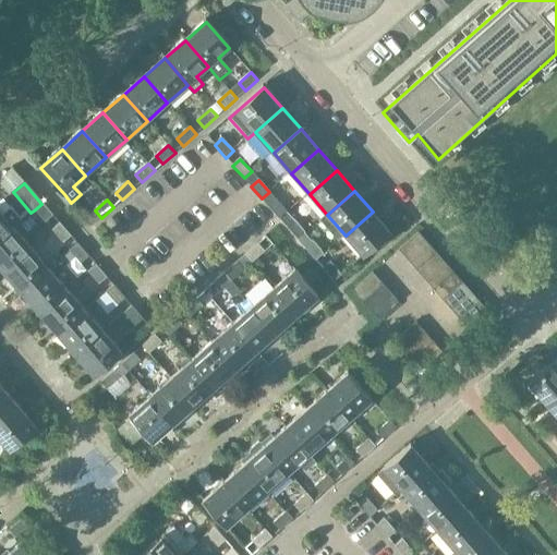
[(269,207),(280,219),(288,213),(276,200),(269,207)]
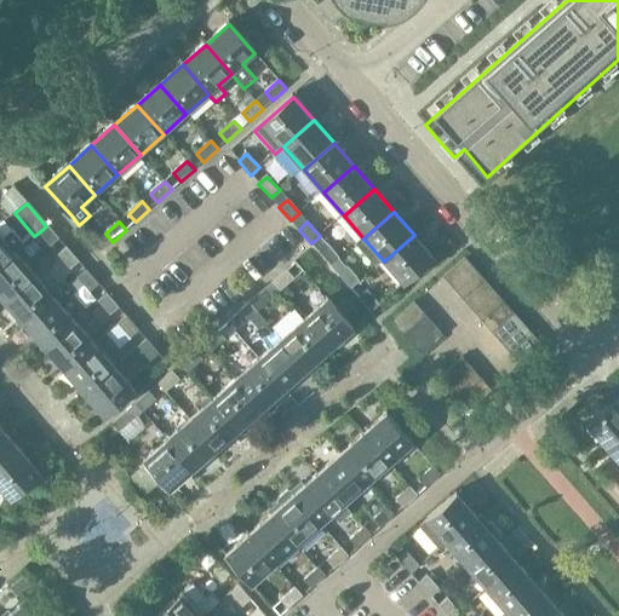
[(46,226),(38,234),(50,247),(58,240),(46,226)]
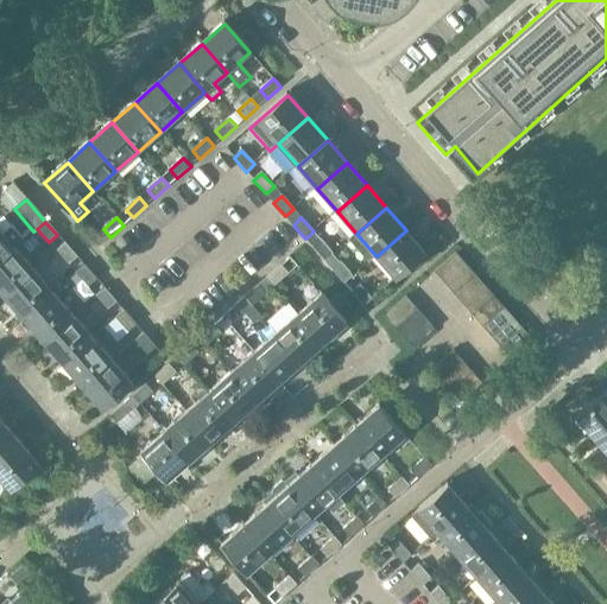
[(0,231),(0,262),(16,249),(24,242),(13,229),(4,237),(0,231)]
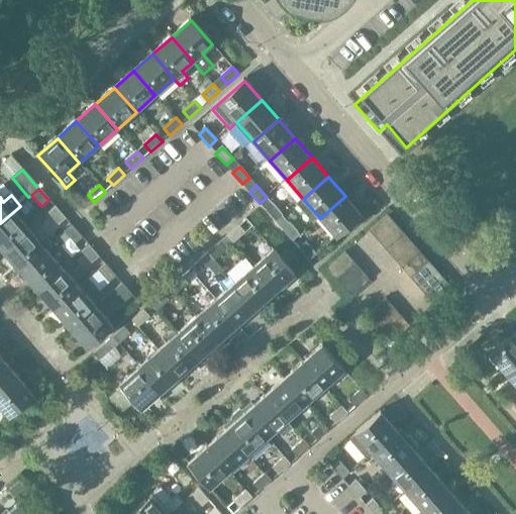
[(345,196),(320,218),(337,237),(363,215),(345,196)]
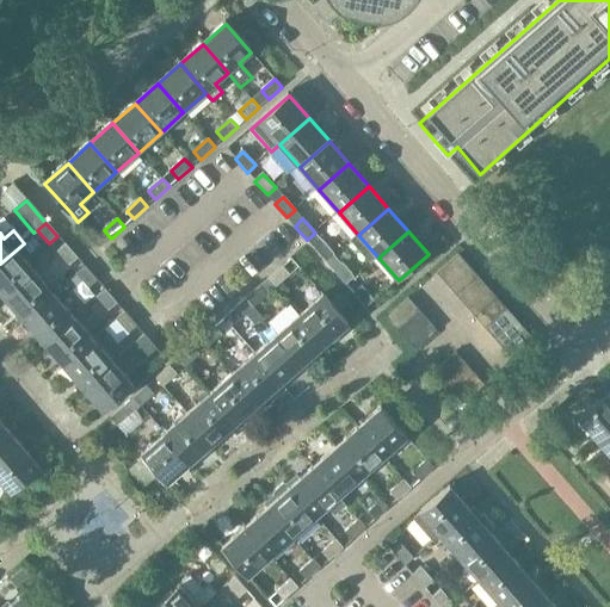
[(314,249),(326,262),(332,258),(334,255),(322,241),(314,249)]
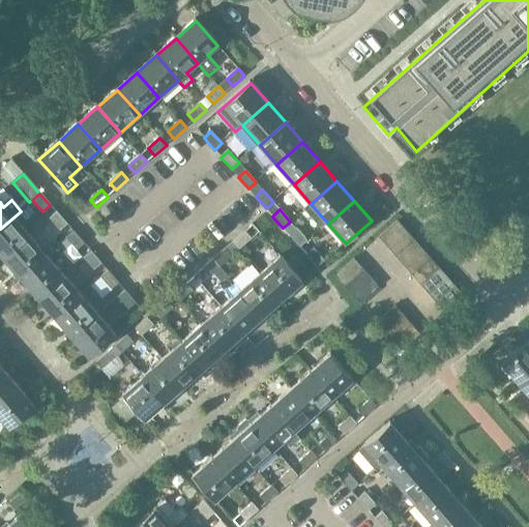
[(67,225),(56,213),(50,218),(60,231),(67,225)]
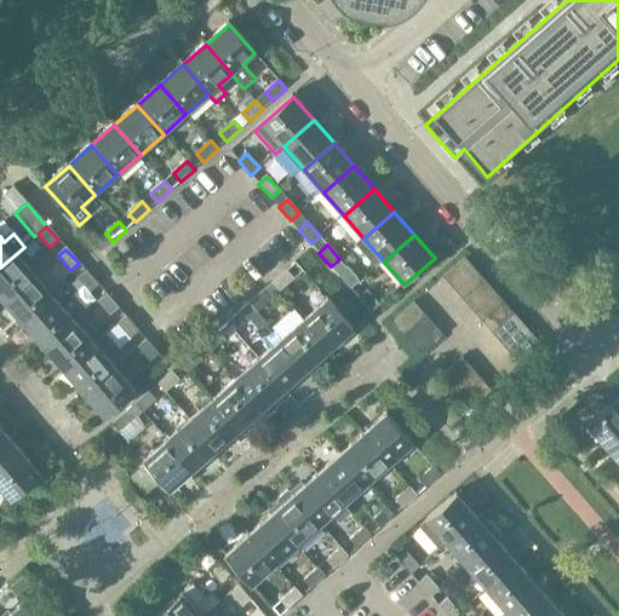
[(0,268),(0,295),(6,303),(35,277),(16,254),(0,268)]
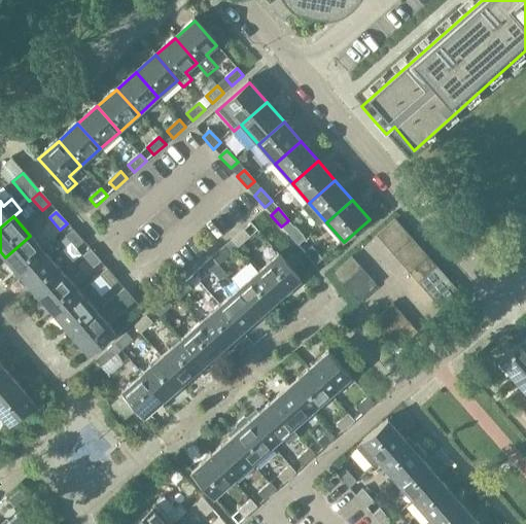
[(377,237),(386,246),(405,230),(396,219),(377,237)]
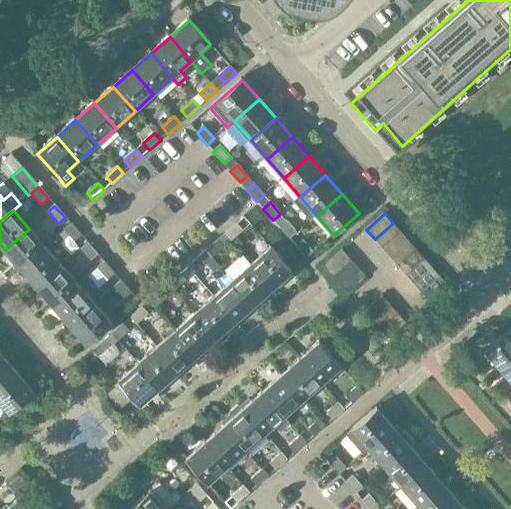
[(278,216),(273,220),(280,228),(290,239),(297,233),(287,221),(285,223),(278,216)]
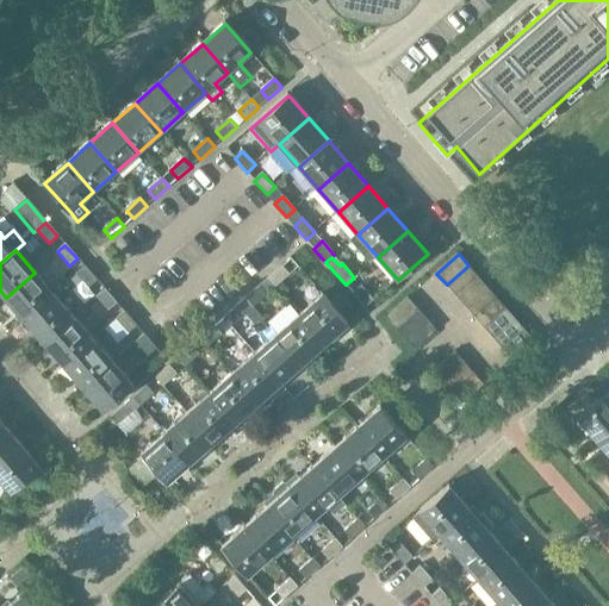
[(447,285),(455,295),(478,276),(468,266),(447,285)]
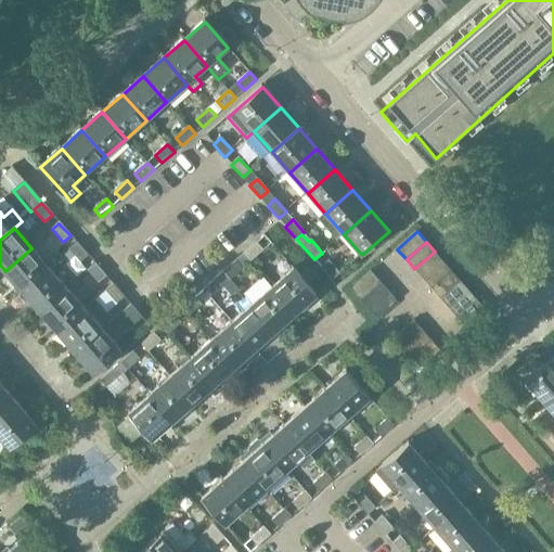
[(258,243),(245,254),(252,260),(265,249),(258,243)]
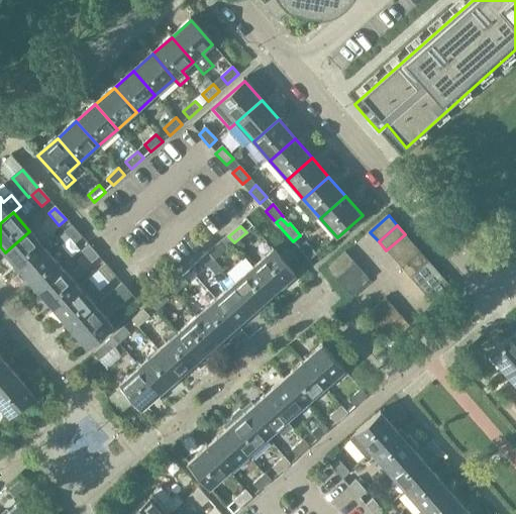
[(82,238),(72,227),(66,233),(76,244),(82,238)]
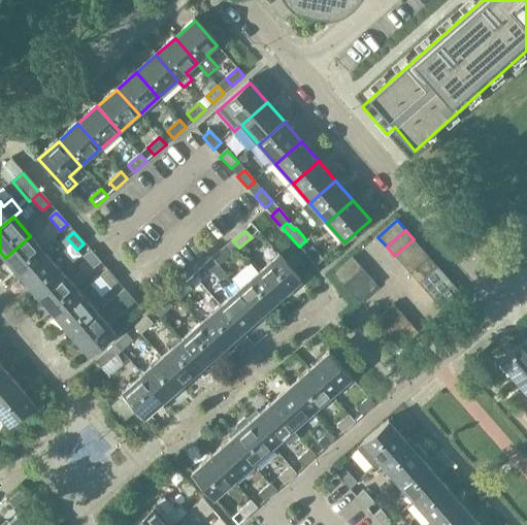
[(22,277),(47,256),(54,251),(45,241),(39,247),(30,236),(5,258),(22,277)]
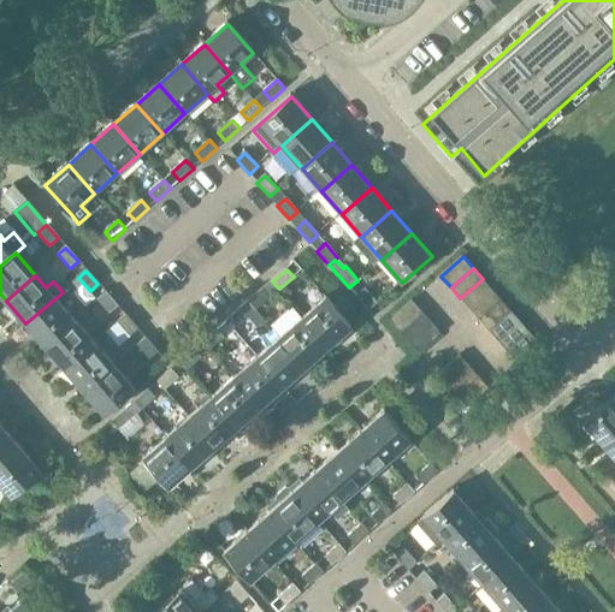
[(460,298),(469,309),(492,290),(483,279),(460,298)]
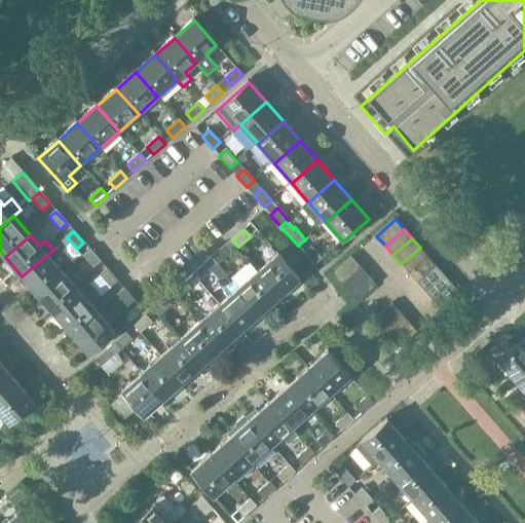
[(225,247),(213,258),(219,265),(231,254),(225,247)]
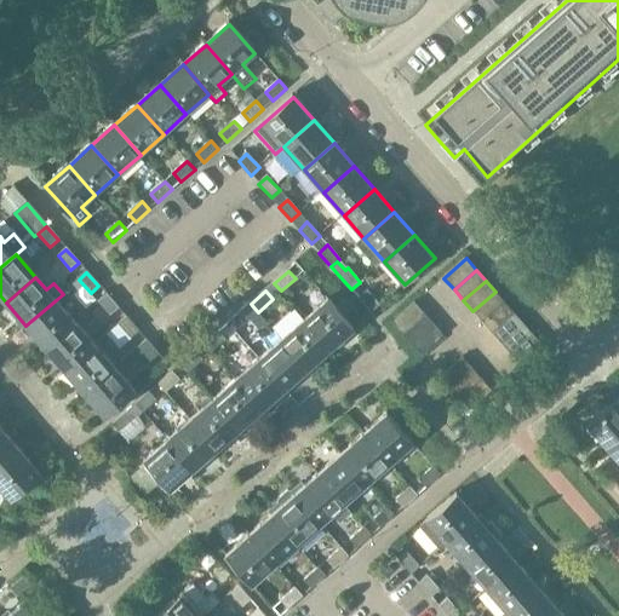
[(360,299),(372,312),(380,305),(368,291),(360,299)]
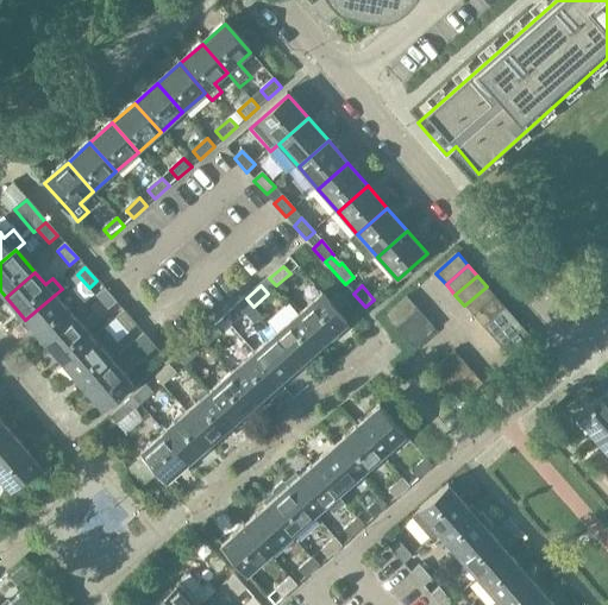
[(464,306),(475,317),(496,297),(487,287),(464,306)]
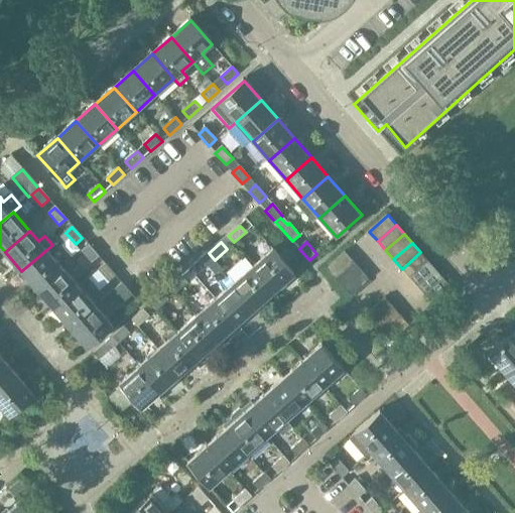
[(99,257),(88,245),(82,251),(93,263),(99,257)]
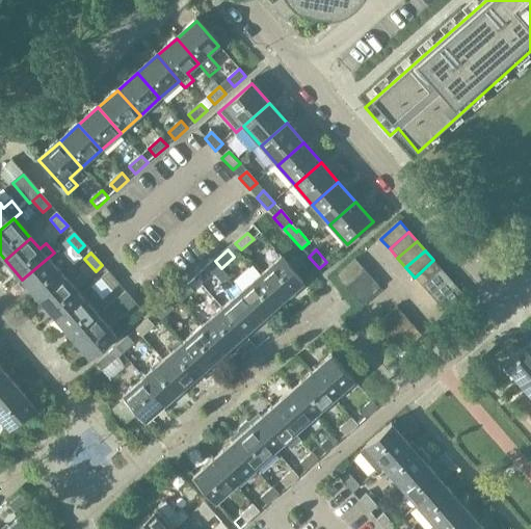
[(22,280),(40,299),(64,278),(48,258),(22,280)]
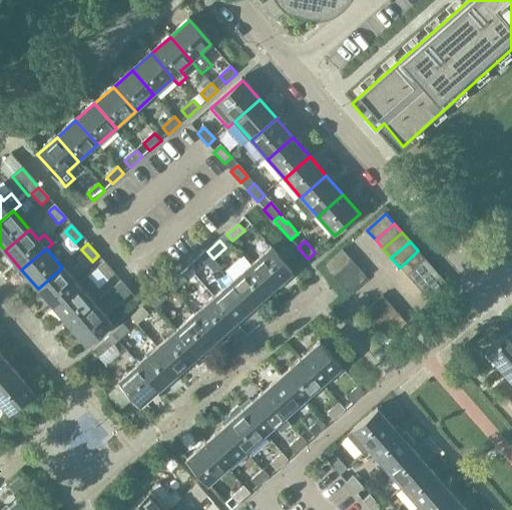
[(273,248),(252,266),(275,290),(295,273),(273,248)]
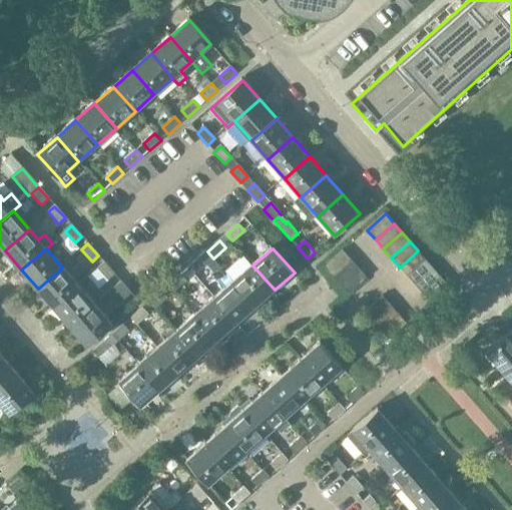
[(325,267),(333,277),(351,261),(343,250),(325,267)]
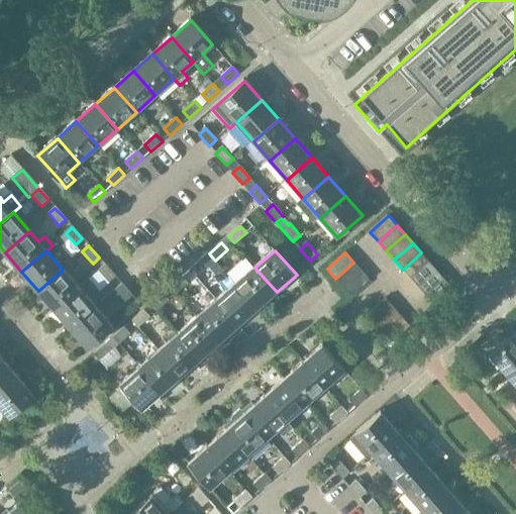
[(403,270),(410,278),(429,262),(421,252),(403,270)]
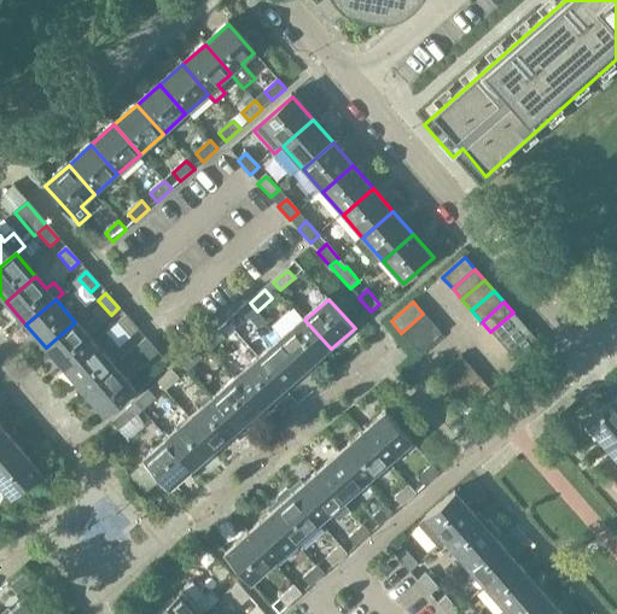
[(242,310),(228,323),(236,331),(249,319),(242,310)]
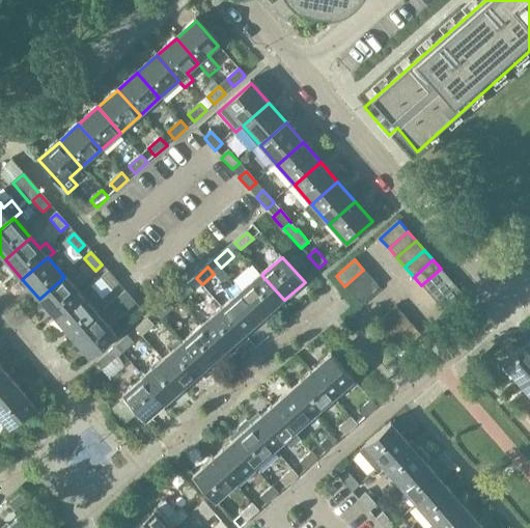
[(421,285),(430,296),(449,278),(441,269),(421,285)]
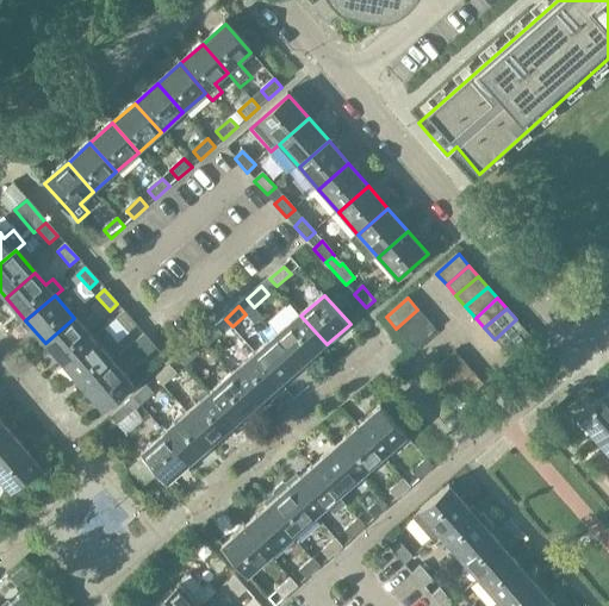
[(396,329),(405,338),(427,320),(417,310),(396,329)]
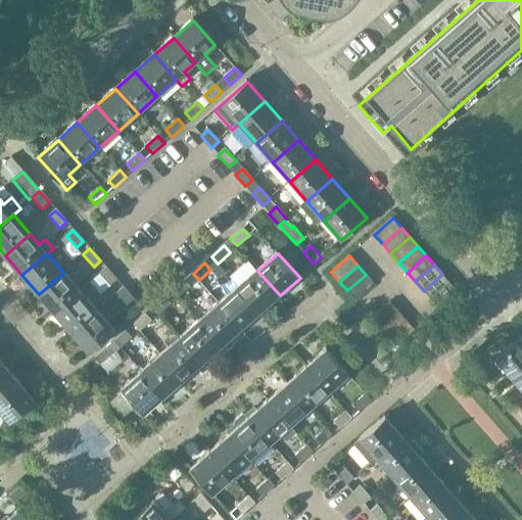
[(117,280),(107,269),(100,275),(110,286),(117,280)]
